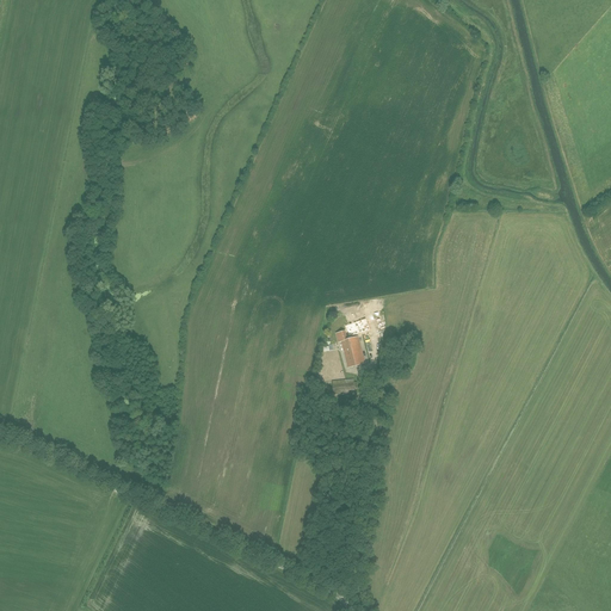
[(346,329),(347,333),(350,337),(358,334),(359,333),(369,329),(365,319),(345,326),(346,329)]
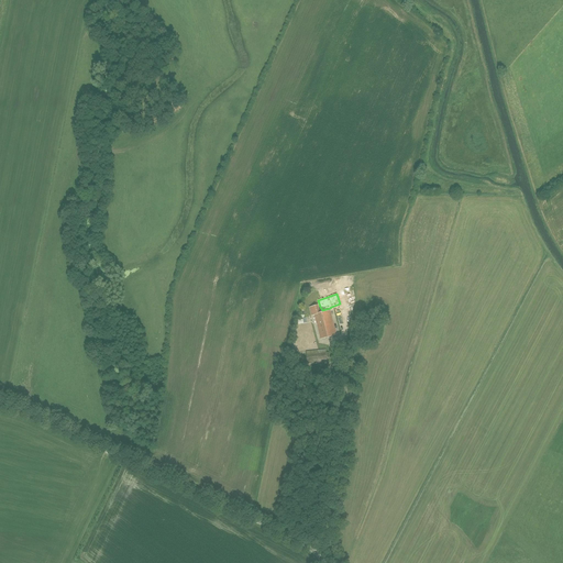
[(337,335),(330,310),(319,313),(318,306),(310,307),(311,316),(315,316),(321,339),(337,335)]
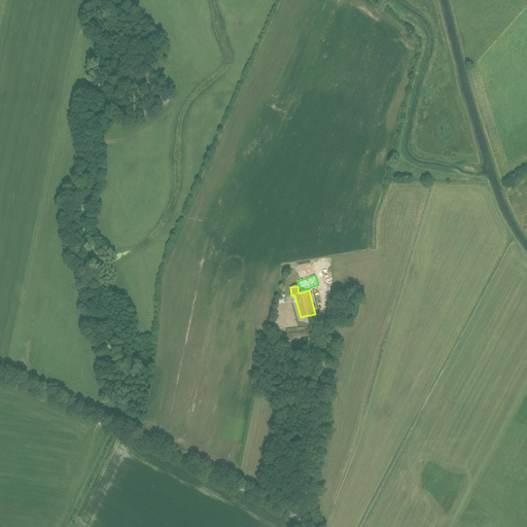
[(287,341),(307,339),(306,335),(309,335),(308,329),(306,329),(306,327),(286,329),(287,341)]
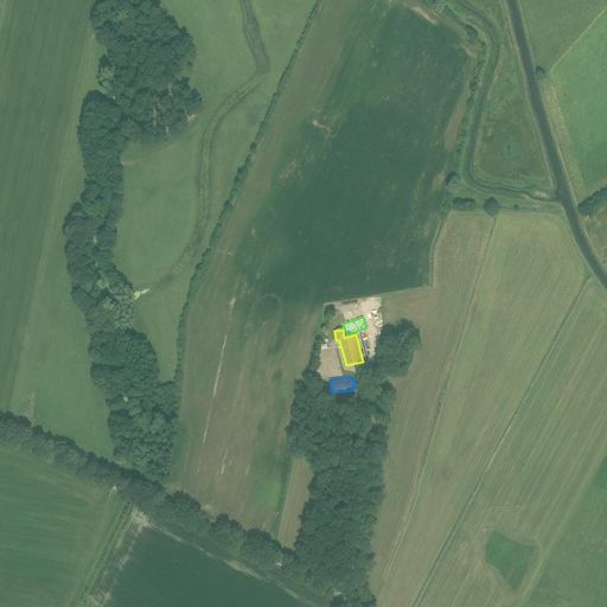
[(375,389),(371,403),(383,407),(387,391),(375,389)]
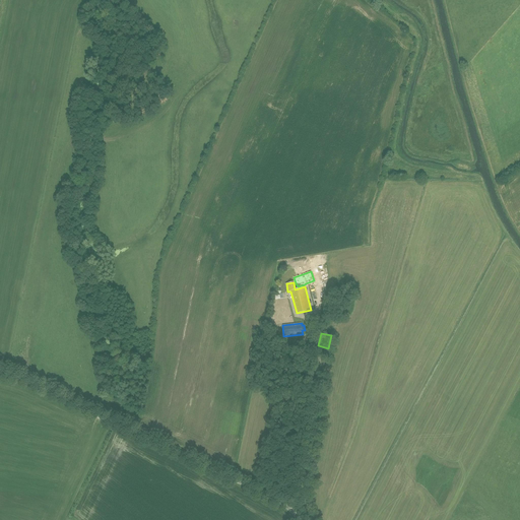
[(294,406),(297,397),(280,394),(278,403),(294,406)]
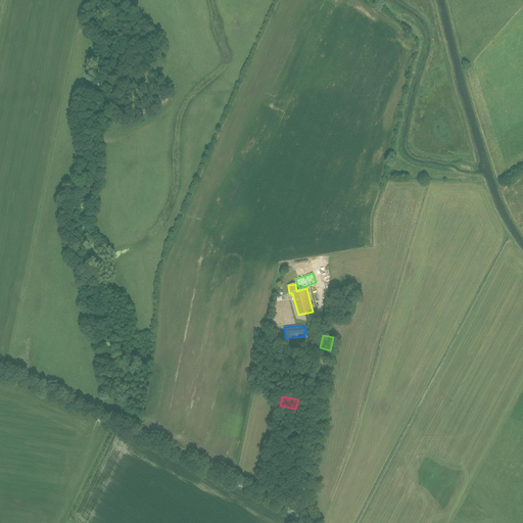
All buildings are outlined.
